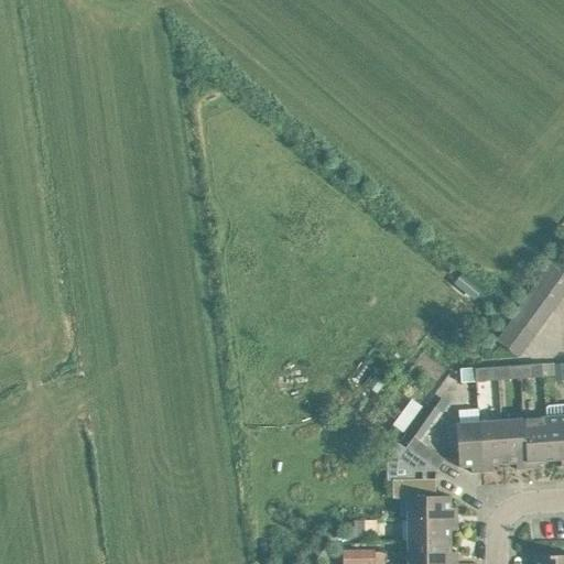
[(563,293),(563,274),(550,264),(540,278),(563,295),(563,293)]
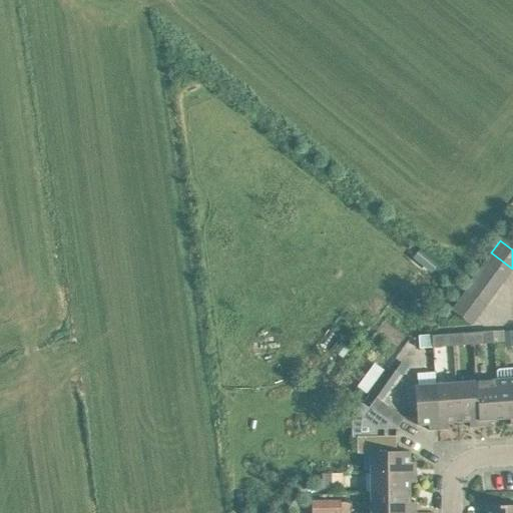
[(503,281),(512,269),(491,252),(482,265),(503,281)]
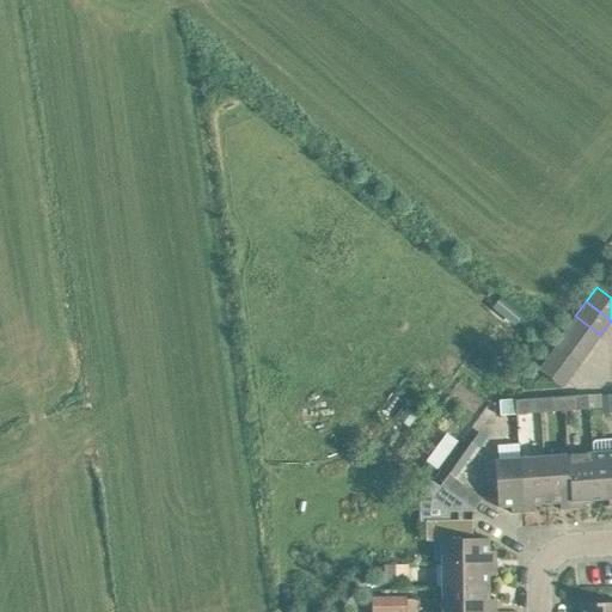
[(591,349),(600,335),(575,316),(565,330),(591,349)]
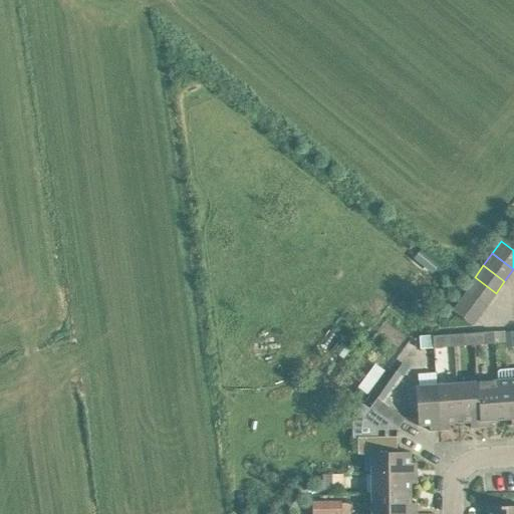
[(487,304),(496,293),(475,277),(465,290),(467,291),(468,290),(487,304)]
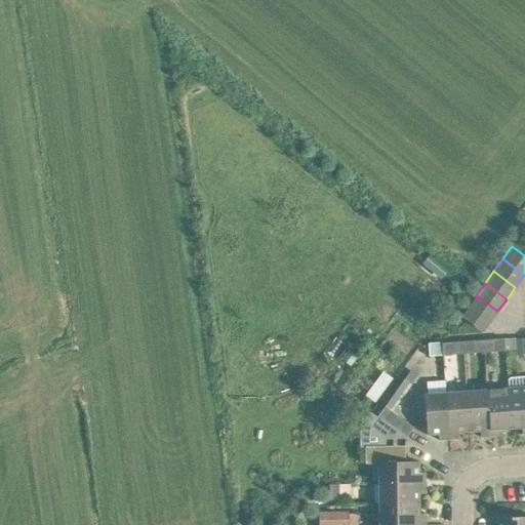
[(490,321),(497,311),(478,296),(477,297),(471,307),(490,321)]
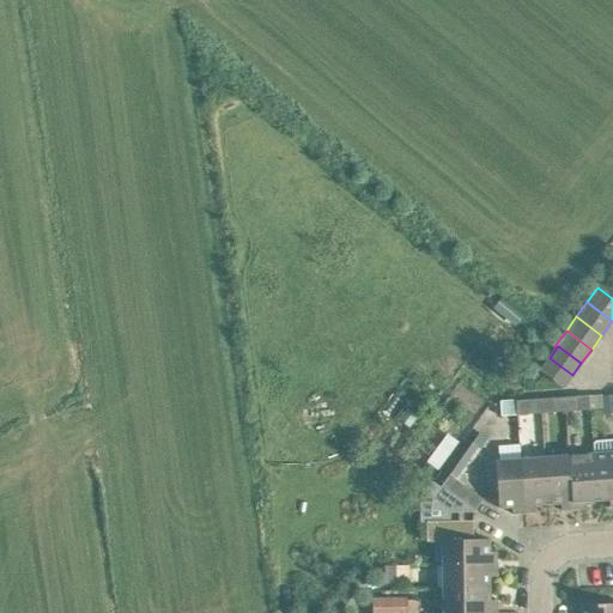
[(564,387),(572,375),(550,358),(541,370),(564,387)]
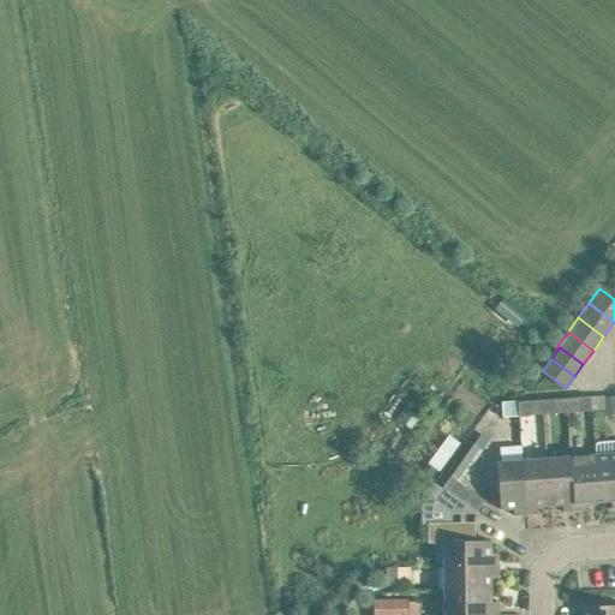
[(614,415),(614,395),(603,396),(604,416),(614,415)]
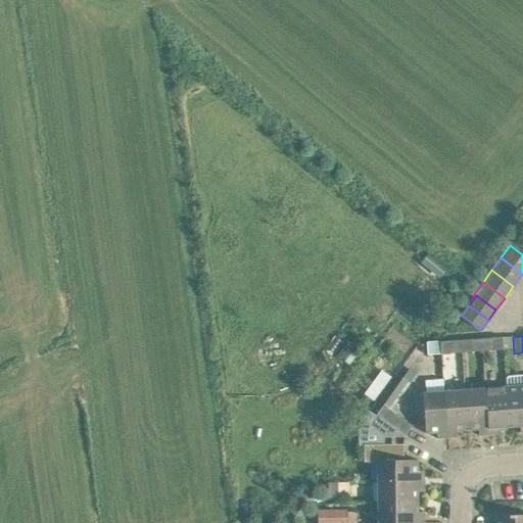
[(480,338),(481,350),(494,349),(493,337),(480,338)]
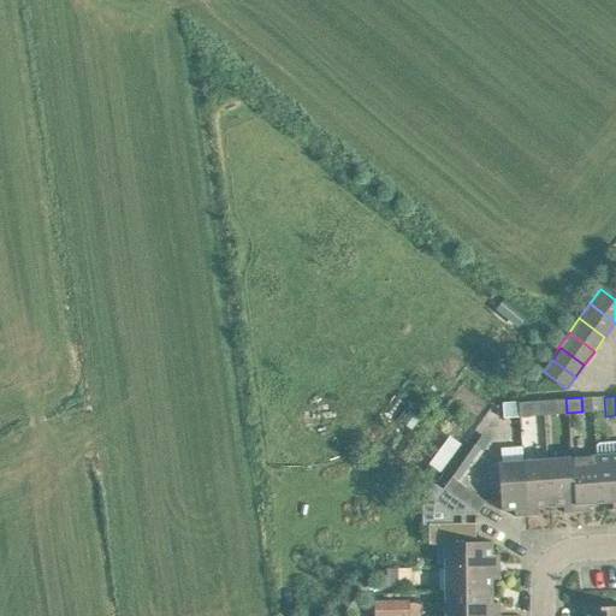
[(566,398),(549,400),(551,432),(569,431),(568,413),(567,413),(566,398)]
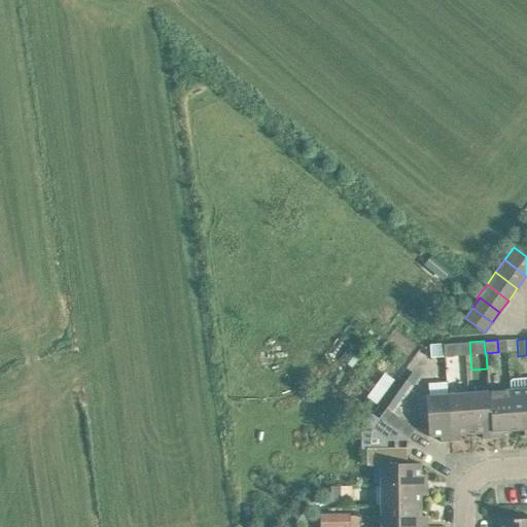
[(455,343),(454,343),(443,344),(444,356),(456,355),(455,343)]
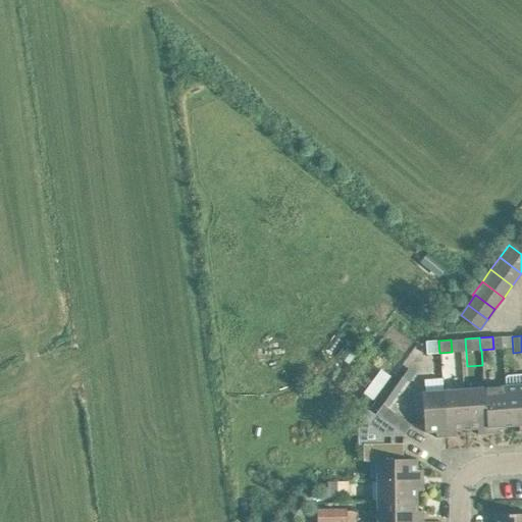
[(409,382),(416,372),(409,367),(402,377),(401,376),(383,402),(384,402),(382,404),(374,415),(397,430),(397,429),(404,434),(411,425),(394,412),(390,410),(396,404),(410,382),(409,382)]
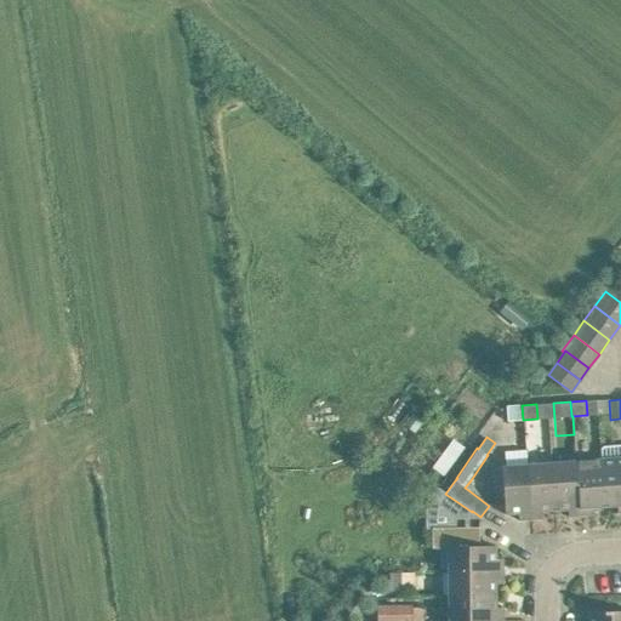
[(453,439),(431,468),(443,477),(463,448),(453,439)]
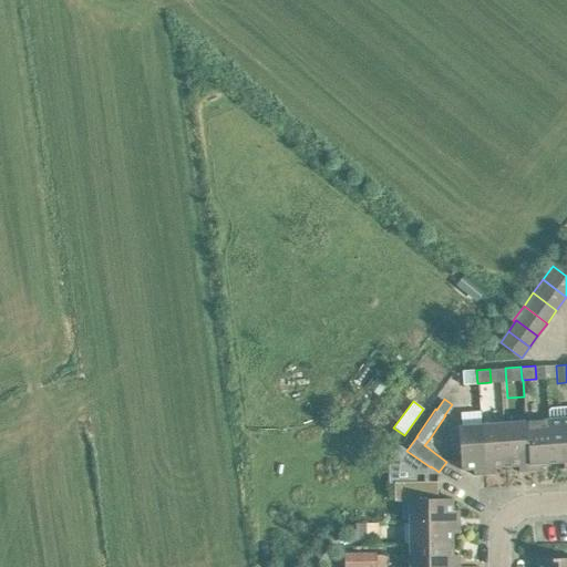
[(566,405),(553,408),(549,410),(550,419),(547,420),(550,463),(563,462),(564,468),(566,467),(566,405)]
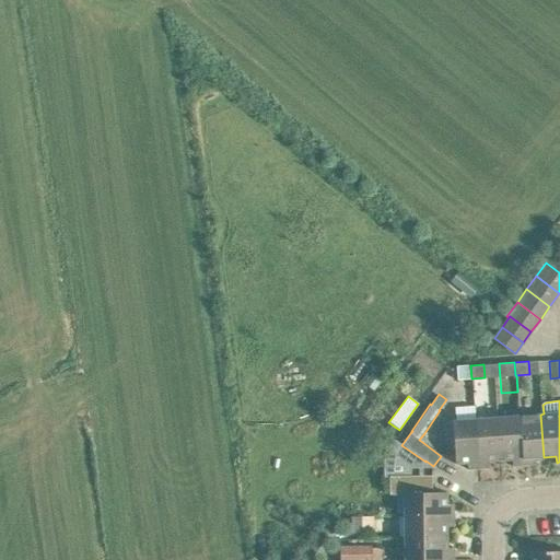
[(534,458),(544,457),(540,415),(518,416),(523,465),(534,464),(534,458)]
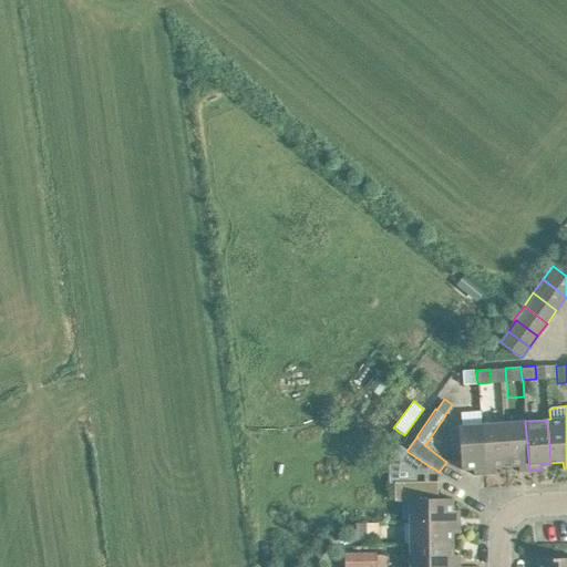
[(518,472),(529,471),(525,421),(503,423),(506,466),(518,465),(518,472)]
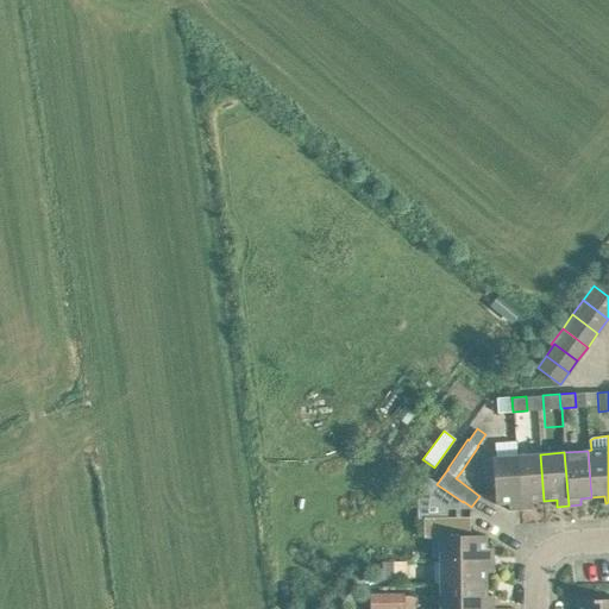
[(532,502),(544,501),(540,454),(516,456),(520,509),(533,508),(532,502)]
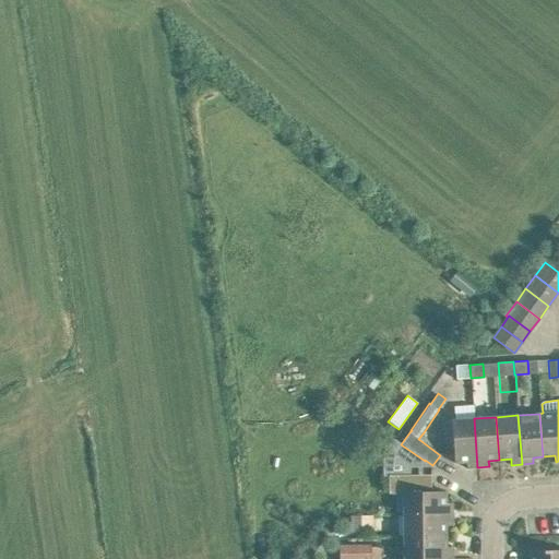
[(466,468),(477,467),(474,418),(451,420),(454,463),(466,462),(466,468)]
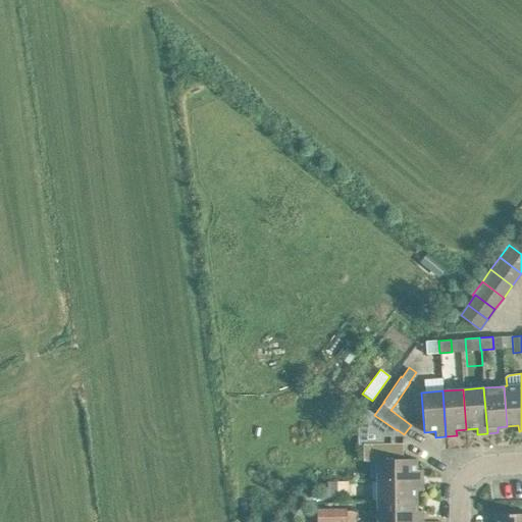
[(374,415),(368,423),(385,436),(393,436),(397,430),(374,415)]
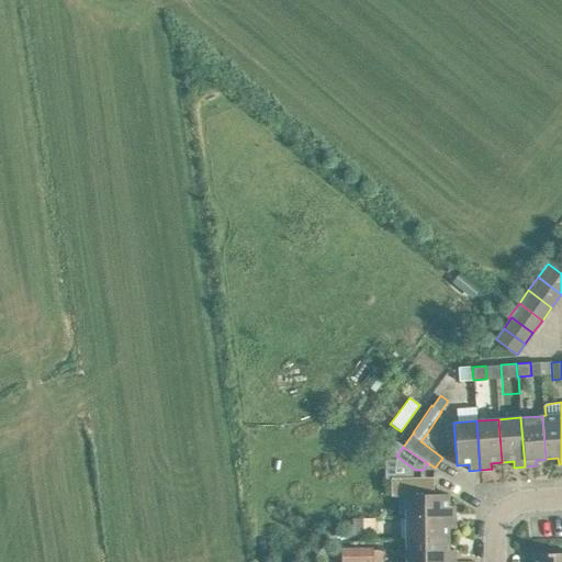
[(391,479),(391,495),(404,495),(405,518),(454,517),(454,506),(448,506),(448,494),(434,494),(434,483),(423,484),(423,478),(412,478),(391,479)]
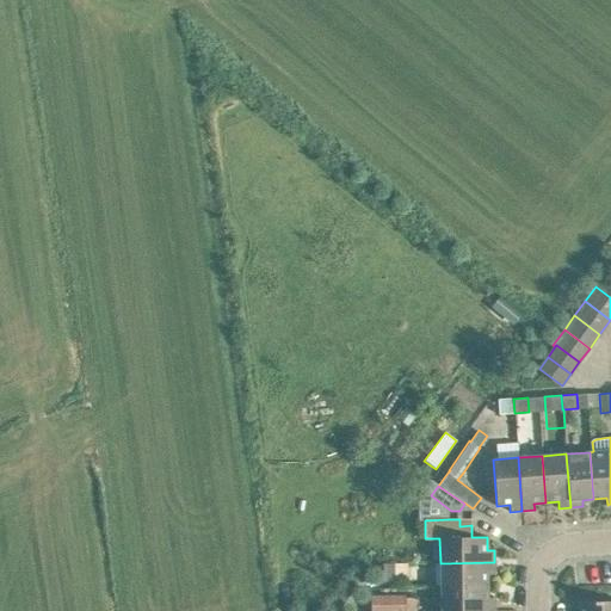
[(383,562),(383,584),(395,584),(395,562),(383,562)]
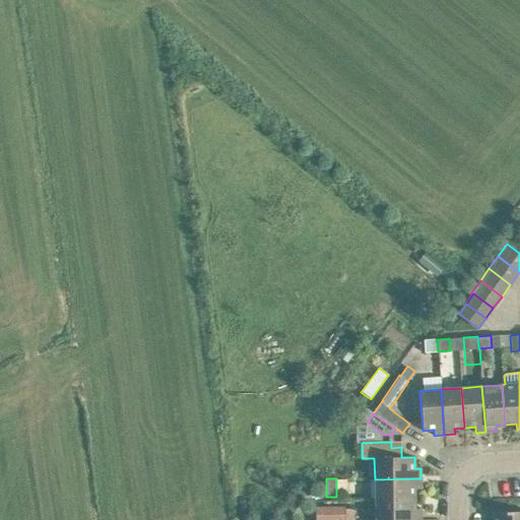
[(375,500),(415,500),(414,489),(420,489),(420,478),(375,479),(375,500)]
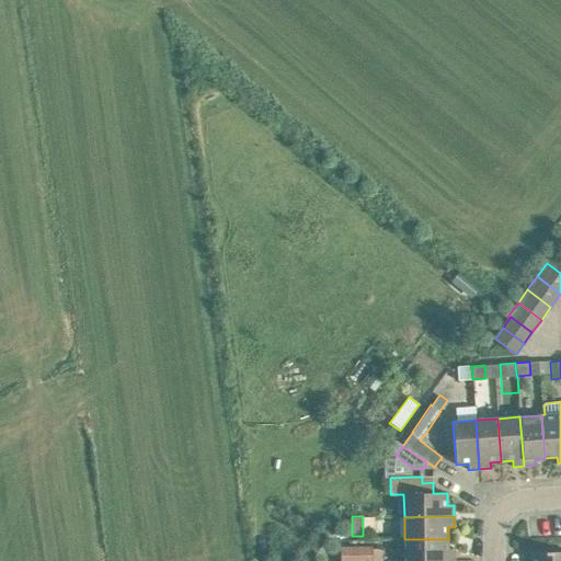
[(454,560),(454,550),(448,550),(448,539),(404,539),(404,560),(454,560)]
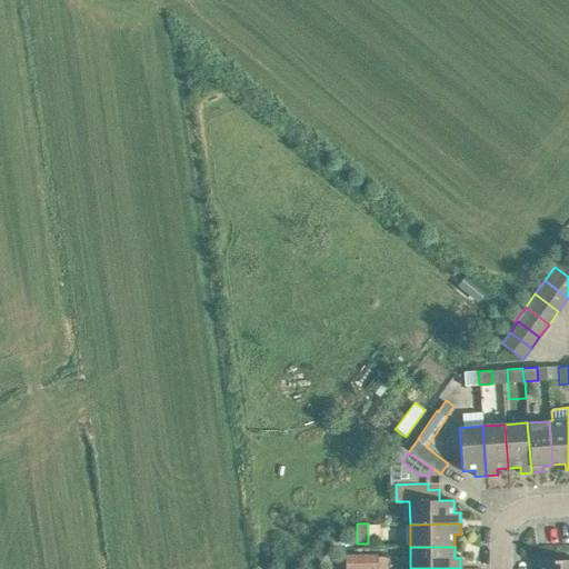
[(363,557),(346,557),(346,568),(376,568),(377,557),(363,557)]
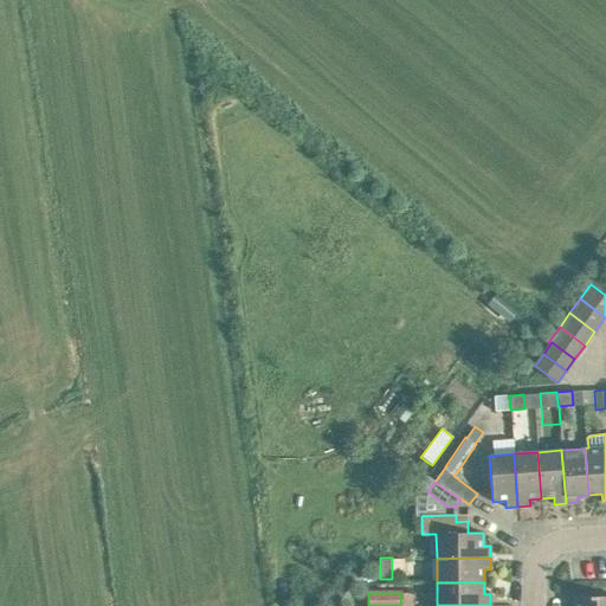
[(574,605),(605,605),(605,595),(574,597),(574,605)]
